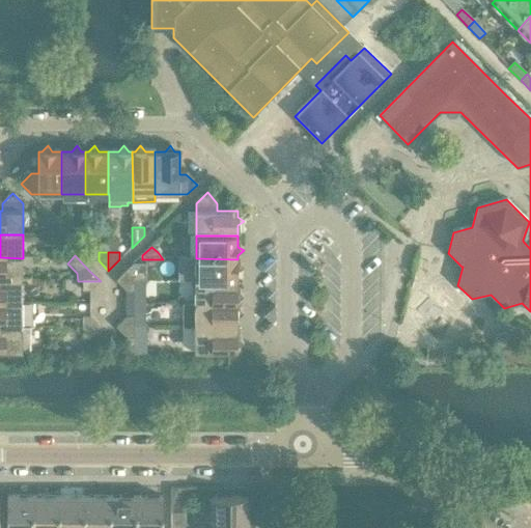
[(0,281),(23,281),(23,258),(0,257),(0,281)]
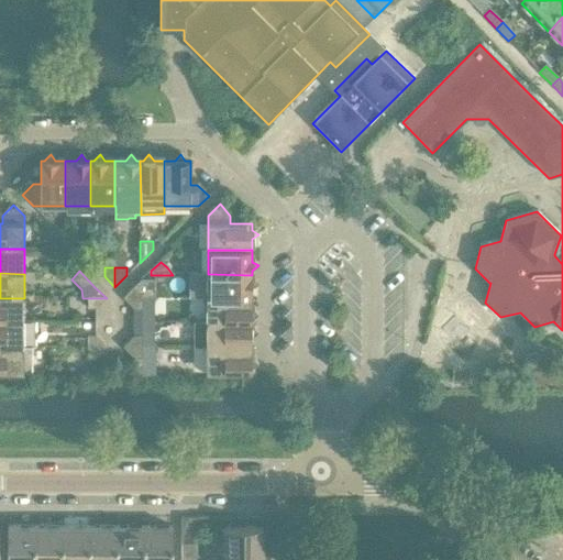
[(208,274),(207,299),(252,299),(252,288),(258,283),(252,278),(252,275),(208,274)]
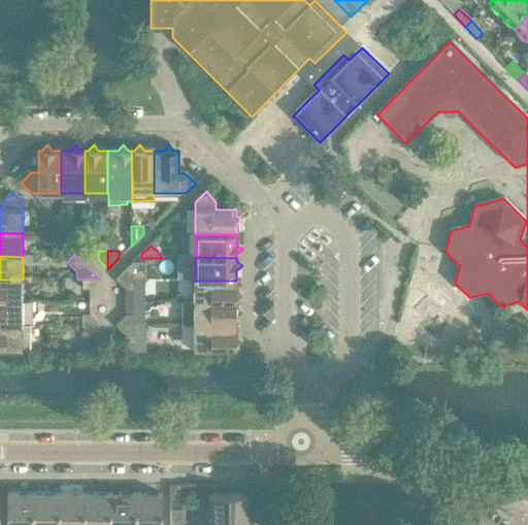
[(116,280),(133,280),(133,269),(126,269),(116,280)]
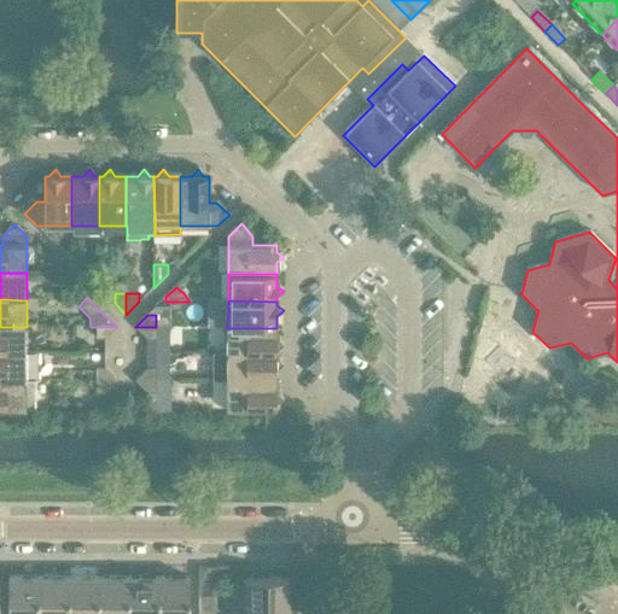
[(0,354),(27,354),(27,327),(0,327),(0,354)]
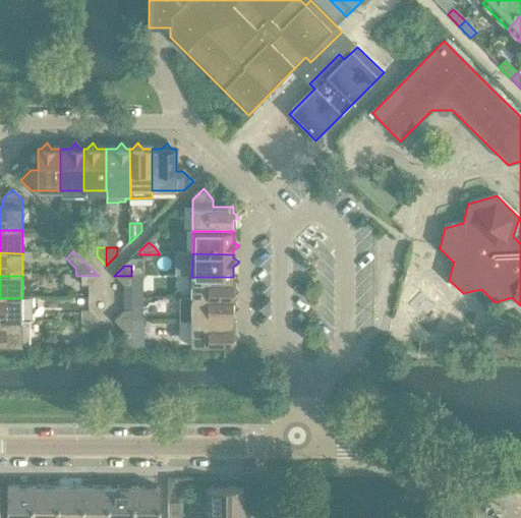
[(99,276),(81,276),(82,286),(89,286),(99,276)]
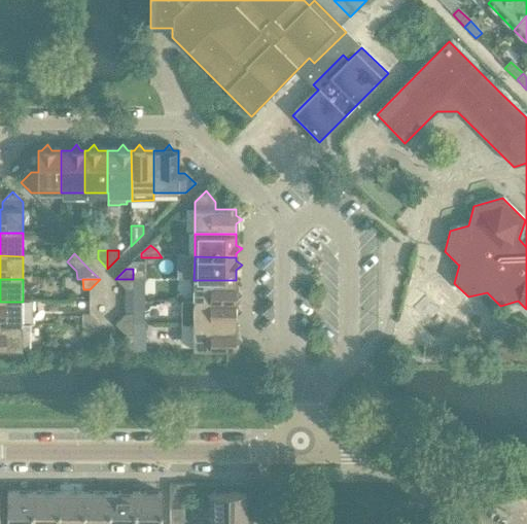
[(133,279),(115,279),(126,289),(133,289),(133,279)]
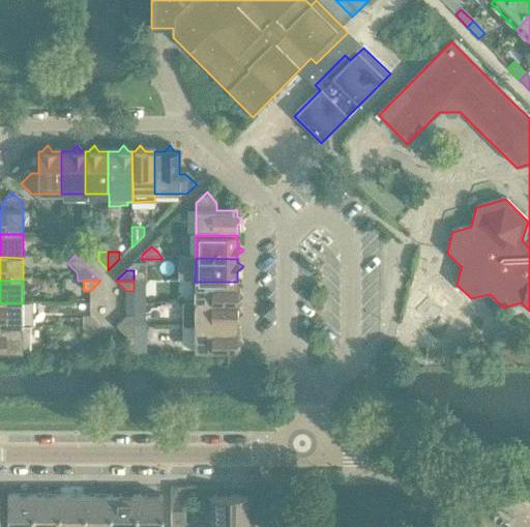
[(237,282),(195,282),(195,304),(237,304),(237,300),(243,296),(237,291),(237,282)]
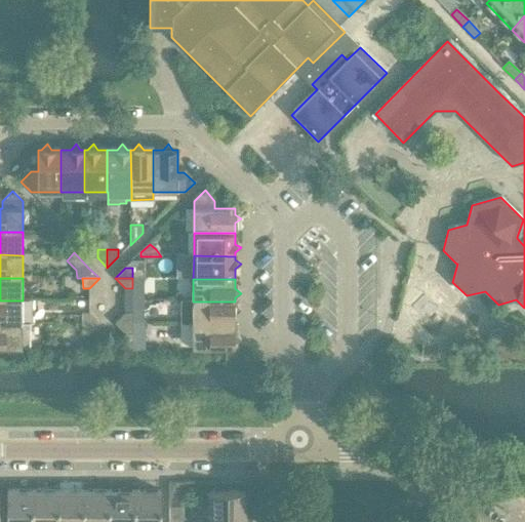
[(0,323),(23,324),(23,300),(0,300),(0,323)]
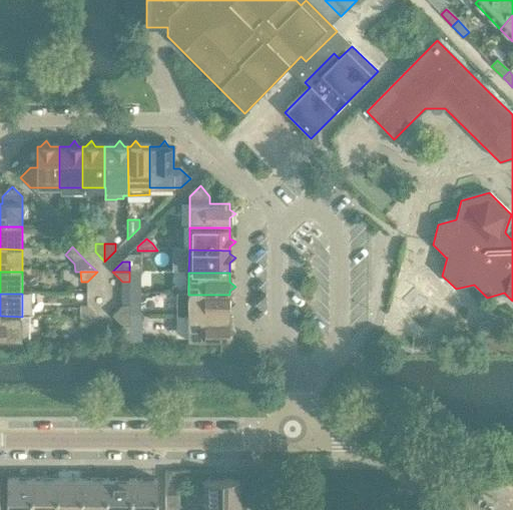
[(188,318),(229,318),(229,307),(235,303),(229,298),(229,295),(188,295),(175,295),(175,317),(188,318)]
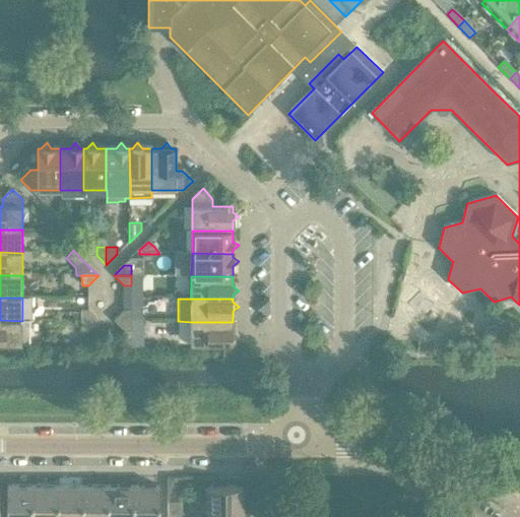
[(82,321),(100,321),(89,311),(81,311),(82,321)]
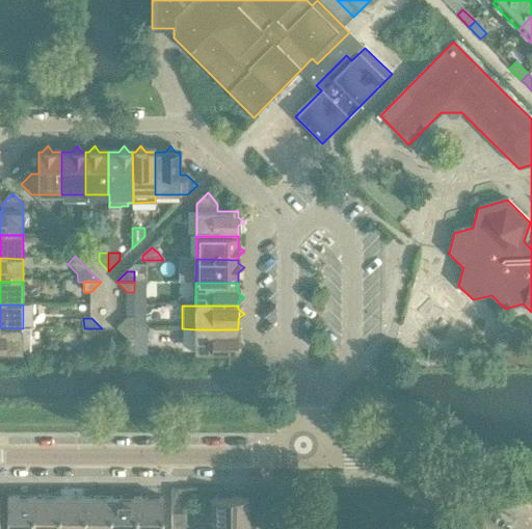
[(116,328),(134,328),(135,318),(127,318),(116,328)]
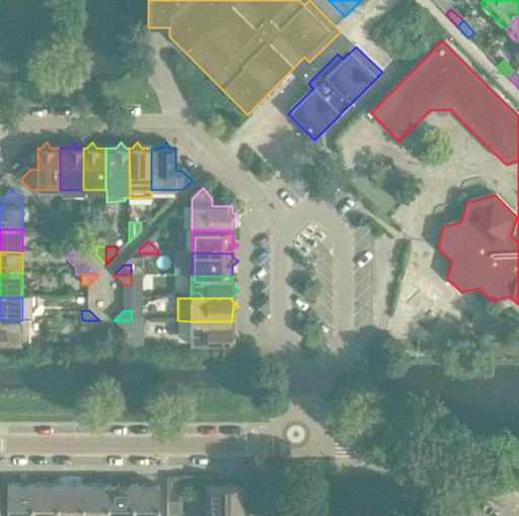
[(0,344),(22,345),(22,320),(0,319),(0,344)]
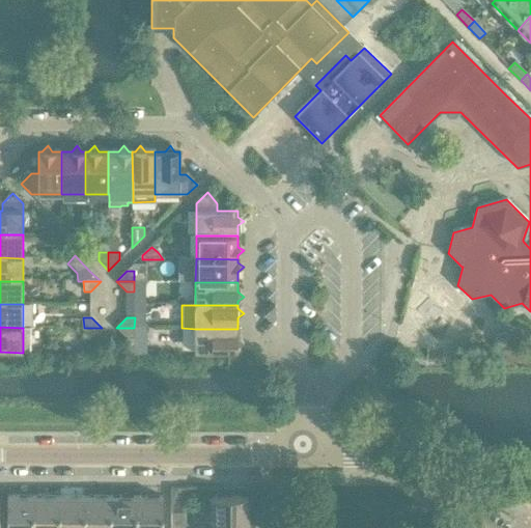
[(102,328),(84,328),(84,339),(90,339),(102,328)]
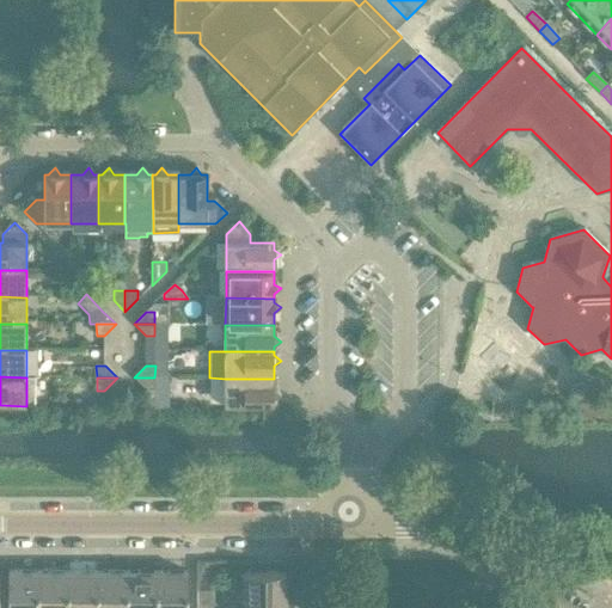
[(154,378),(134,378),(146,388),(154,390),(154,378)]
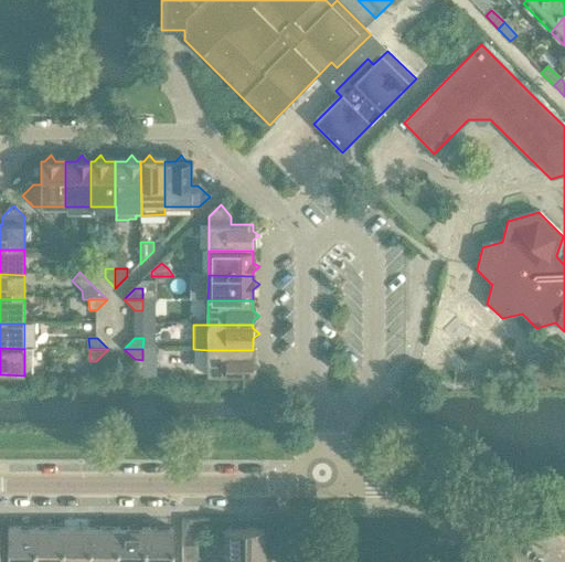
[(253,350),(208,350),(208,375),(253,375),(253,370),(259,366),(253,360),(253,350)]
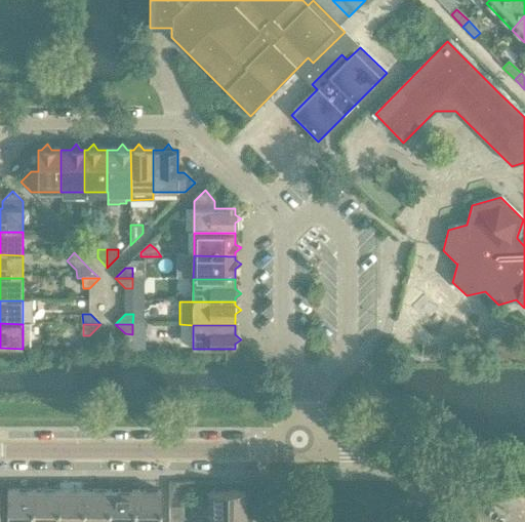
[(502,346),(506,337),(498,330),(490,332),(487,342),(494,348),(502,346)]
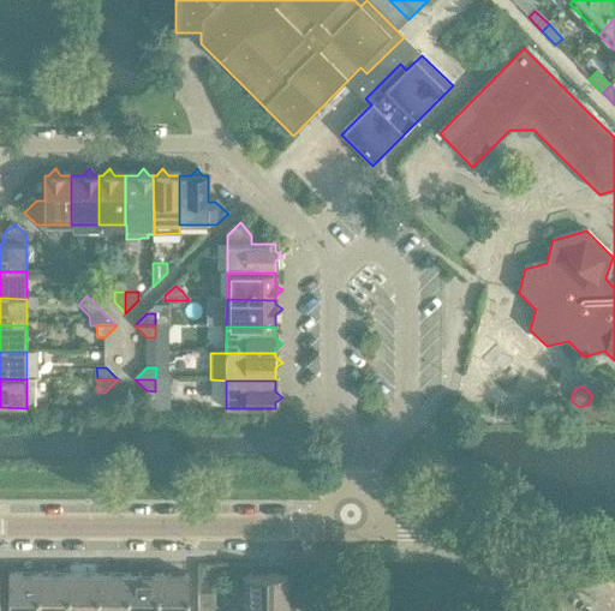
[(37,610),(39,576),(9,576),(7,610),(37,610)]
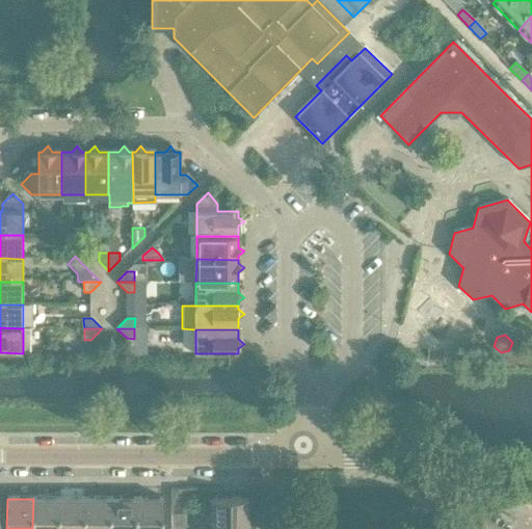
[(58,528),(58,499),(33,499),(32,528),(58,528)]
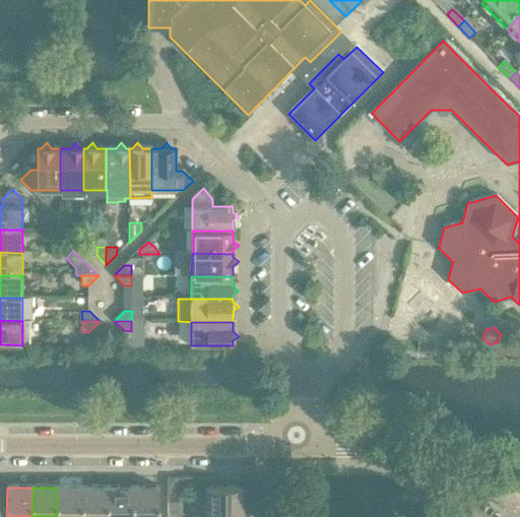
[(82,516),(83,488),(57,488),(57,516),(82,516)]
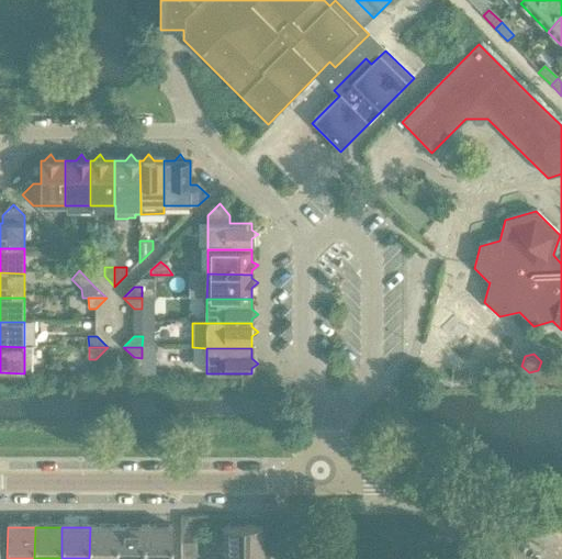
[(116,558),(116,527),(90,527),(89,558),(116,558)]
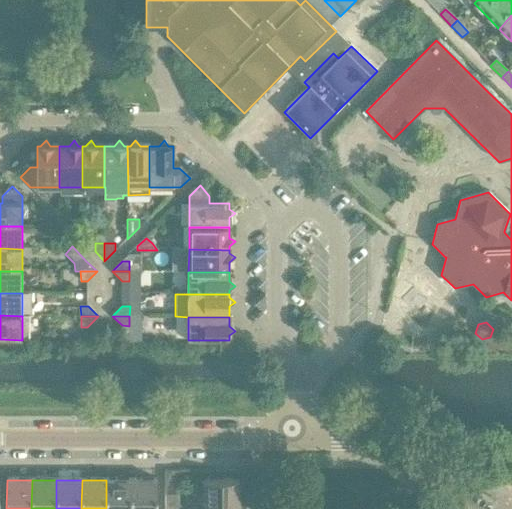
[(130,508),(131,480),(106,480),(106,508),(130,508)]
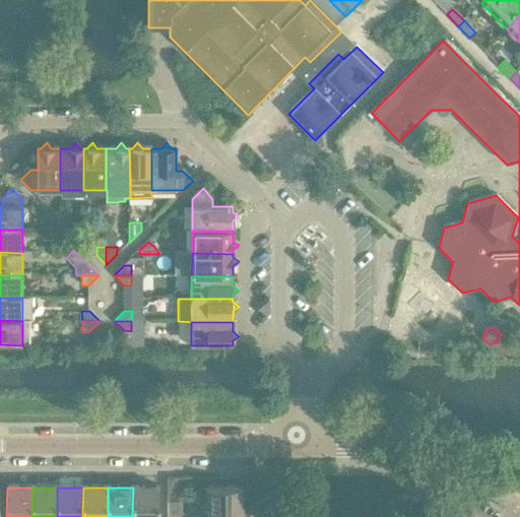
[(159,516),(159,488),(133,488),(132,516),(159,516)]
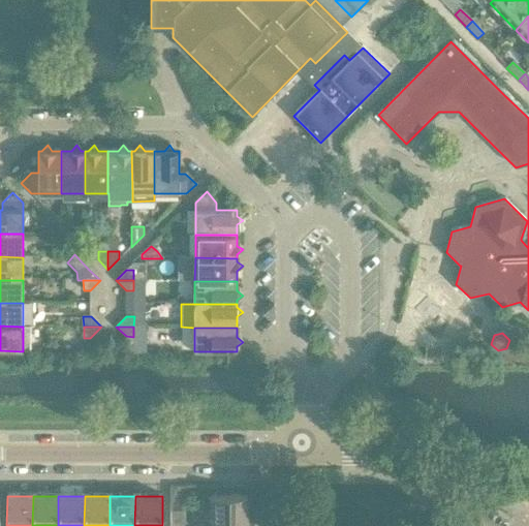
[(211,523),(247,523),(247,496),(211,496),(211,523)]
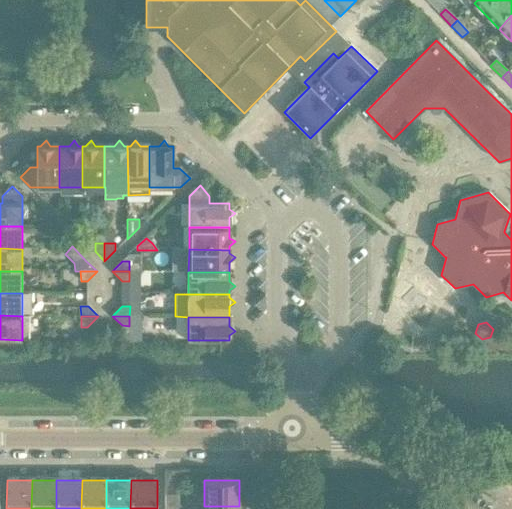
[(165,492),(165,506),(179,506),(179,492),(165,492)]
